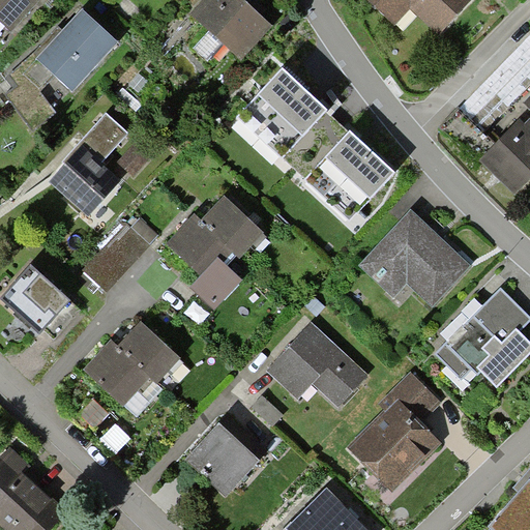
[(0,0),(0,29),(9,37),(40,0),(0,0)]
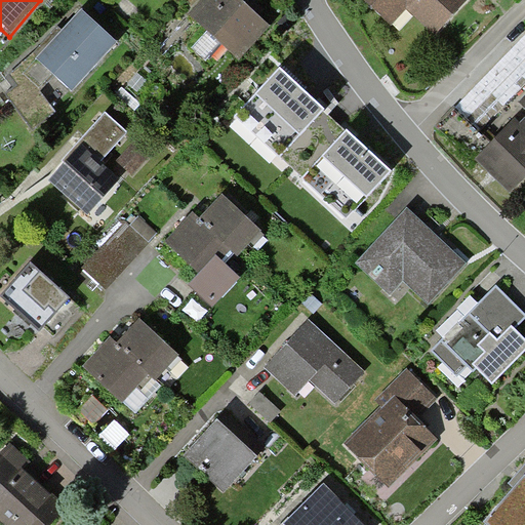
[(241,59),(271,27),(242,1),(240,0),(203,0),(191,14),(241,59)]
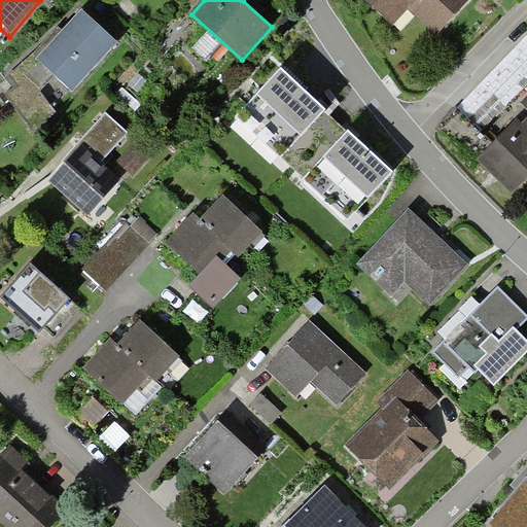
[(437,33),(469,0),(369,0),(397,27),(414,10),(437,33)]
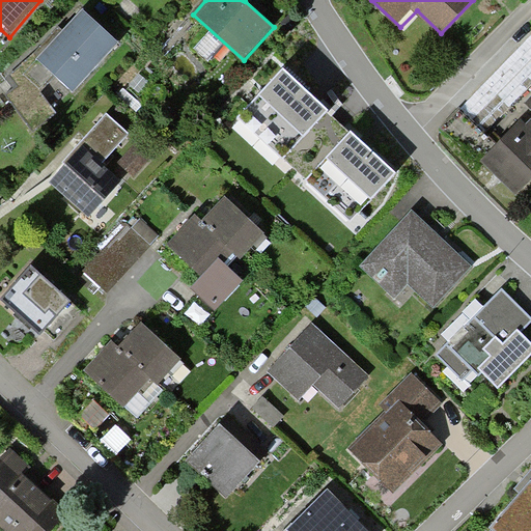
[(74,96),(120,48),(82,12),(59,36),(35,60),(55,79),(74,96)]
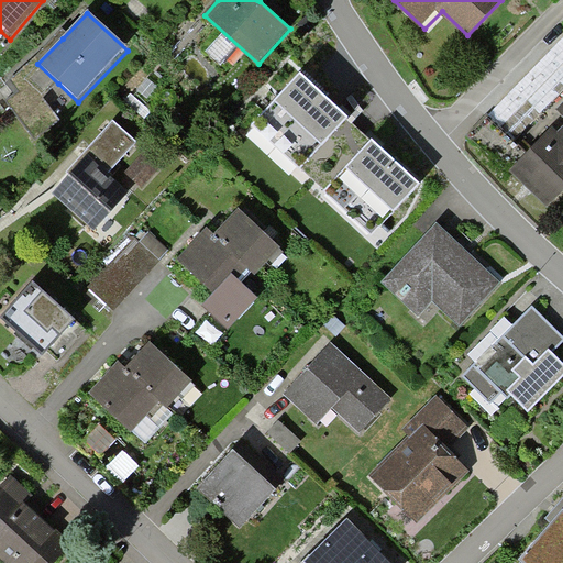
[(58,84),(37,64),(32,57),(8,79),(18,94),(6,100),(34,140),(61,121),(44,97),(58,84)]
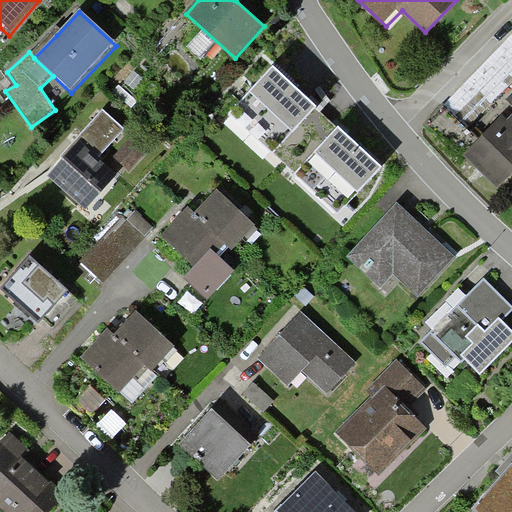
[(316,106),(273,65),(228,113),(273,154),(316,106)]
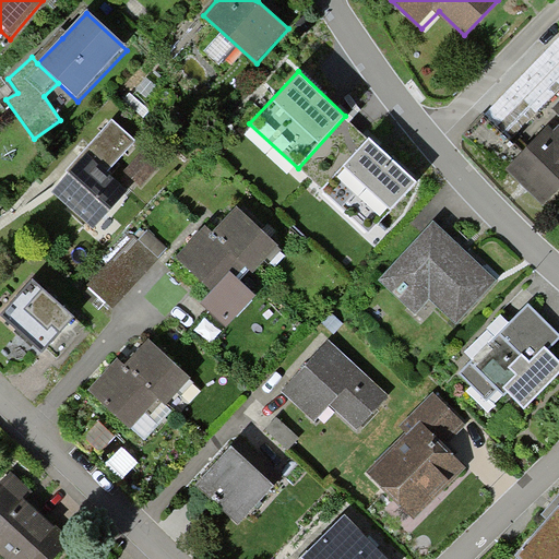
[(540,207),(558,188),(558,110),(501,170),(522,190),(540,207)]
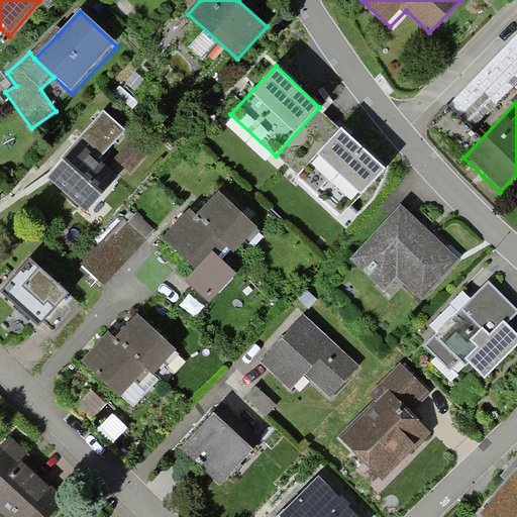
[(319,107),(276,156),(299,176),(342,127),(319,107)]
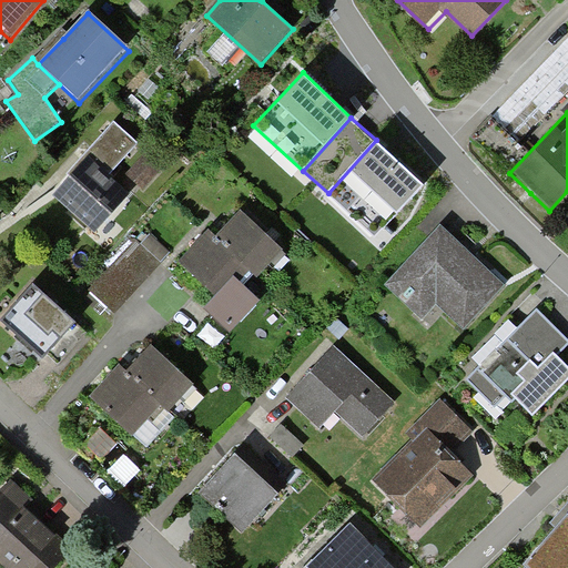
[(93,232),(127,194),(108,178),(137,145),(114,125),(73,172),(68,179),(71,181),(56,199),(93,232)]
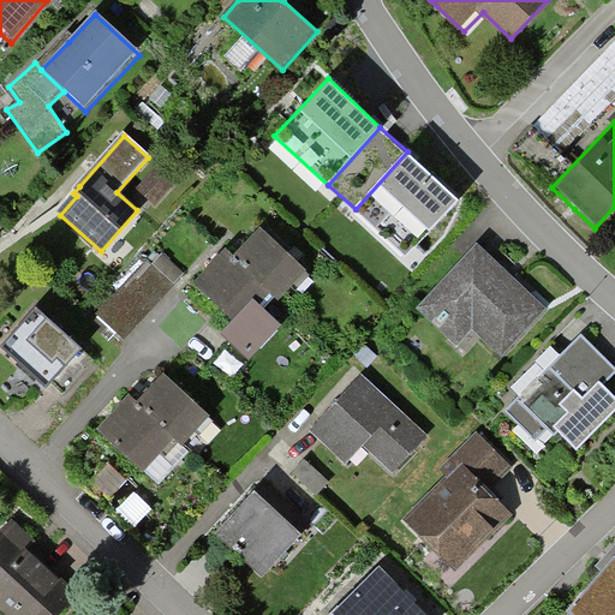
[(458,199),(407,151),(356,209),(406,255),(458,199)]
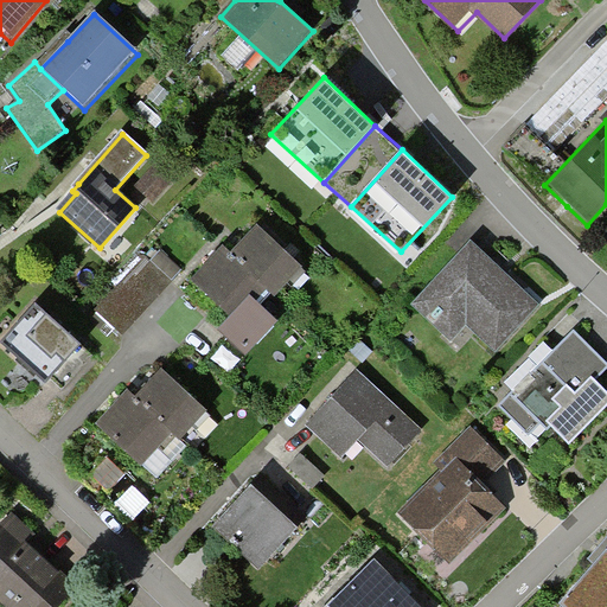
[(152,209),(183,176),(165,158),(133,191),(152,209)]
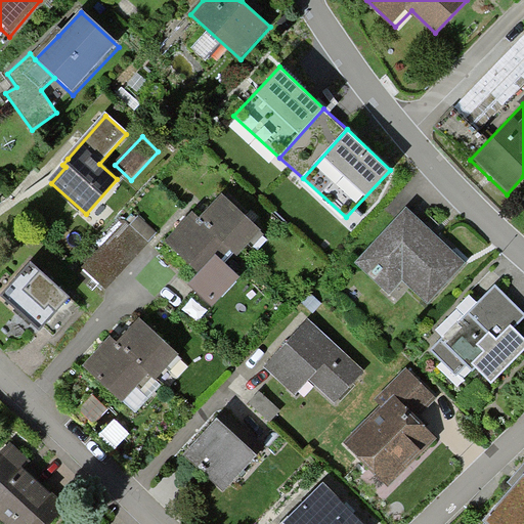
[(237,255),(261,230),(221,194),(210,207),(198,220),(189,213),(182,220),(163,241),(197,272),(186,284),(212,307),(241,276),(224,261),(234,252),(237,255)]
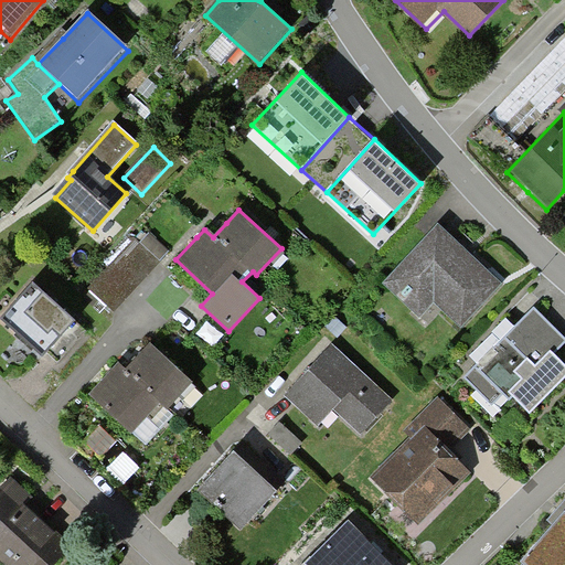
[(461,327),(502,283),(458,242),(440,225),(385,284),(422,318),(435,304),(461,327)]
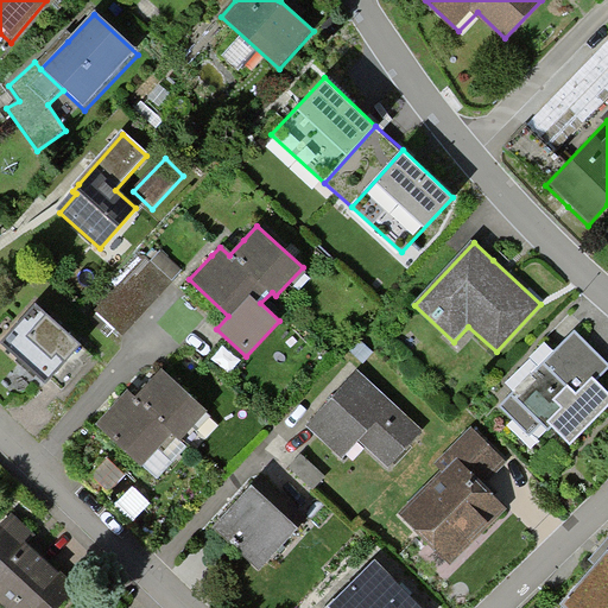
[(128,333),(177,279),(149,254),(101,308),(128,333)]
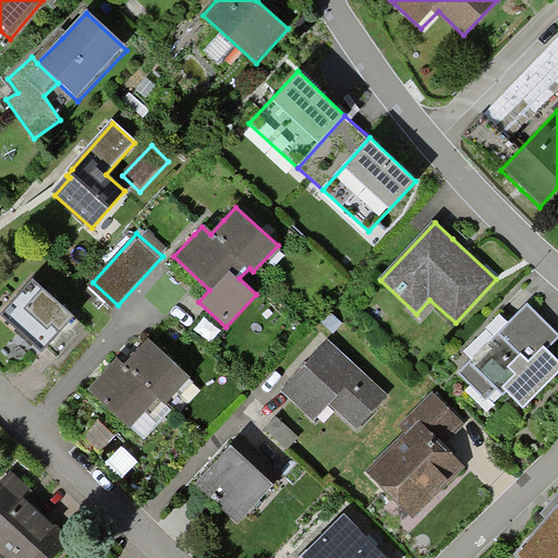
[(58,358),(89,320),(76,310),(36,276),(4,313),(58,358)]
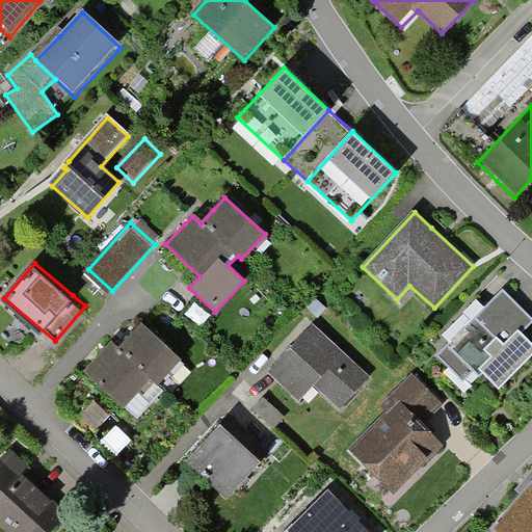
[(531,343),(520,331),(531,319),(502,290),(436,355),(466,383),(478,371),(499,392),(531,357),(531,343)]
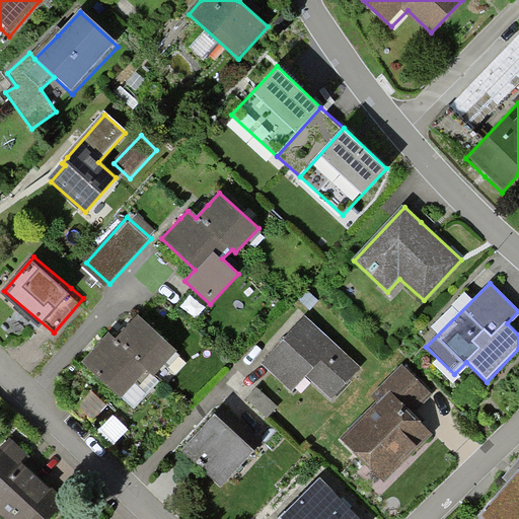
[(332,400),(362,370),(321,330),(308,318),(265,364),(292,391),(307,376),(332,400)]
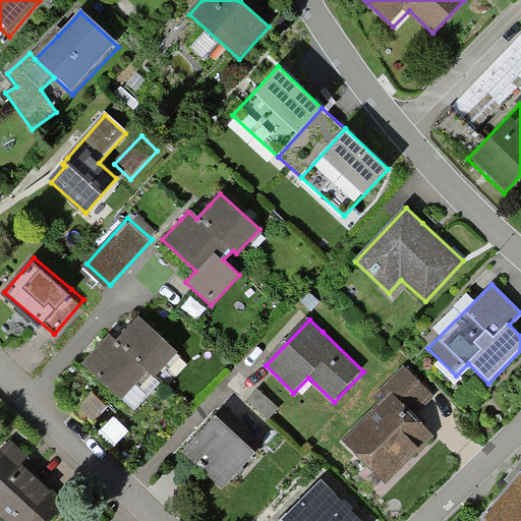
[(155,380),(178,357),(140,321),(129,333),(118,344),(151,375),(155,380)]
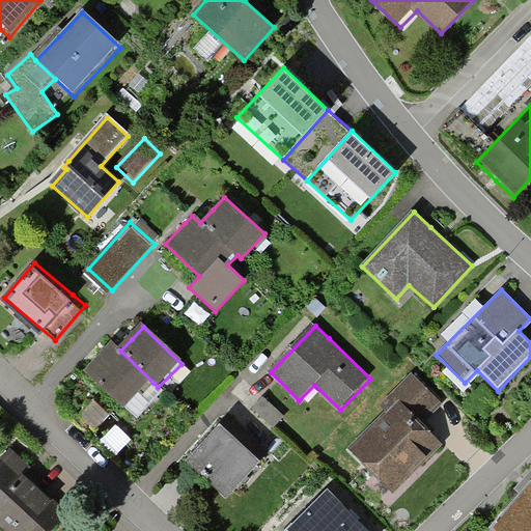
[(154,383),(120,351),(114,344),(104,355),(83,375),(122,414),(154,383)]
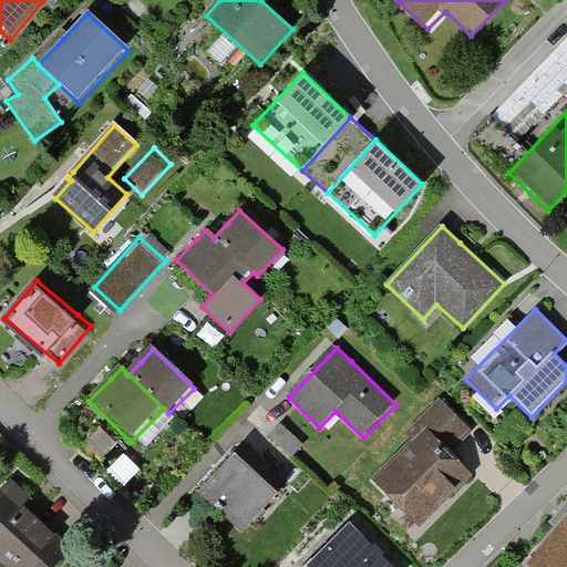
[(450,453),(473,431),(442,399),(409,431),(416,437),(372,481),(420,528),(473,476),(450,453)]
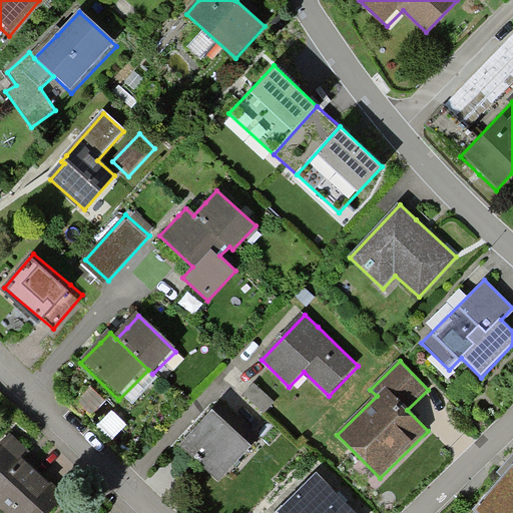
[(254,384),(245,394),(265,411),(274,401),(254,384)]
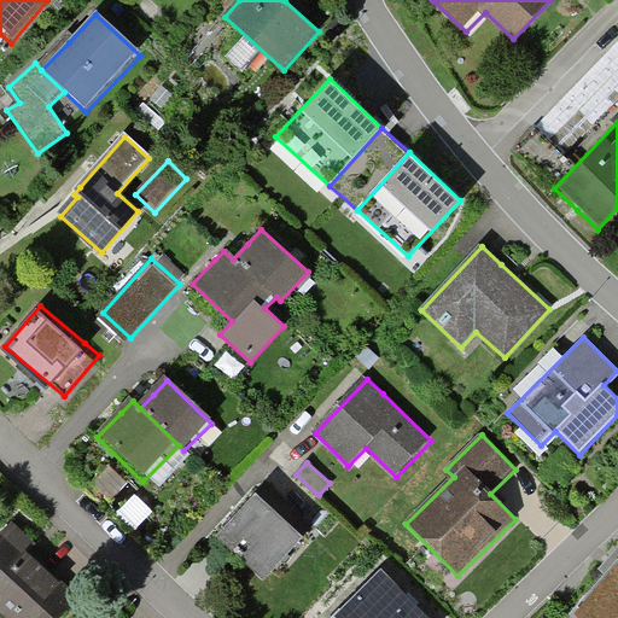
[(266,577),(303,536),(286,520),(257,494),(220,535),(266,577)]
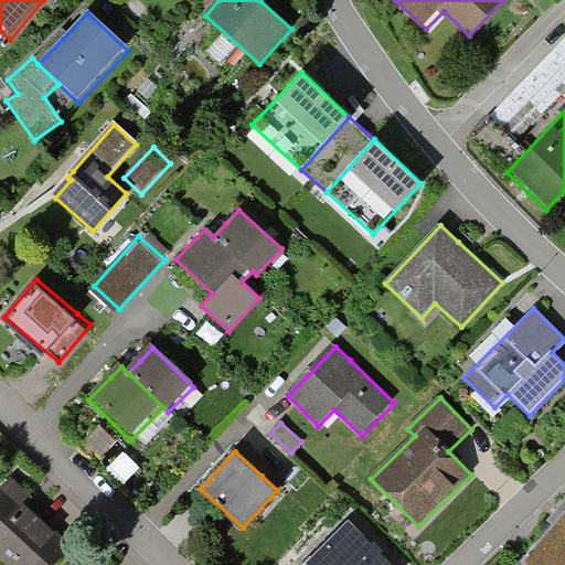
[(0,564),(1,564),(54,564),(67,551),(23,513),(31,503),(24,497),(8,483),(0,492),(0,564)]
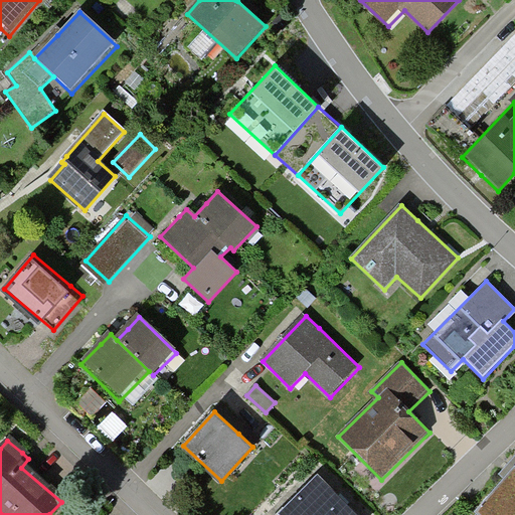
[(514,514),(514,467),(513,466),(508,471),(475,509),(481,514),(514,514)]
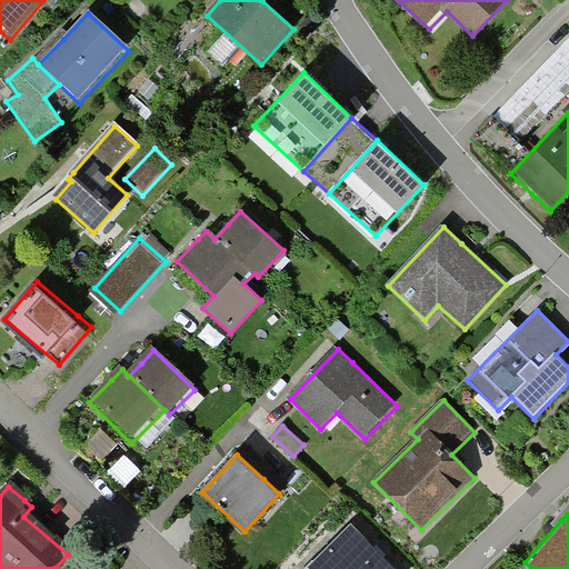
[(308,568),(391,568),(378,556),(348,527),(308,568)]
